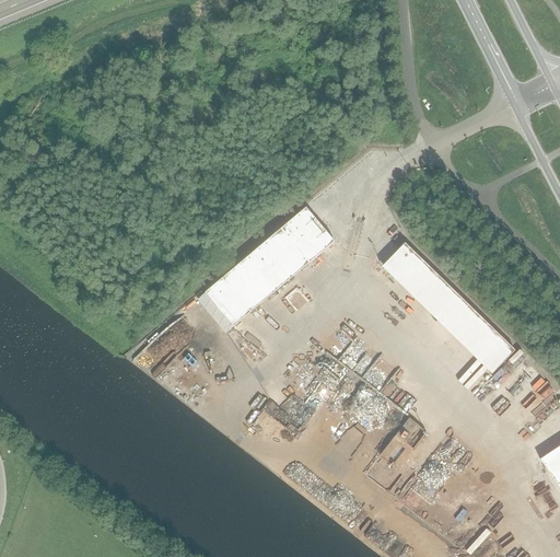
[(205,291),(234,325),(335,240),(306,206),(205,291)]
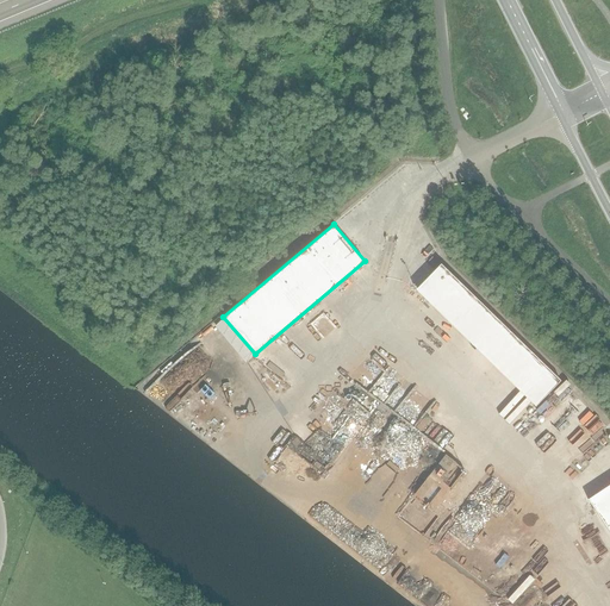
[(536,405),(561,379),(441,262),(416,288),(536,405)]
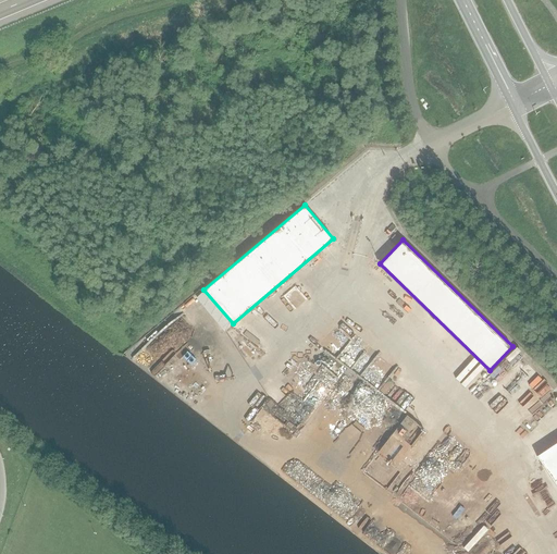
[(535,385),(544,396),(555,388),(546,377),(535,385)]
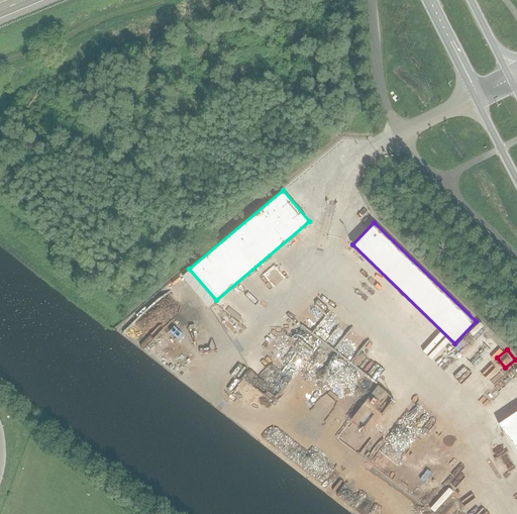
[(380,382),(353,417),(370,430),(397,395),(380,382)]
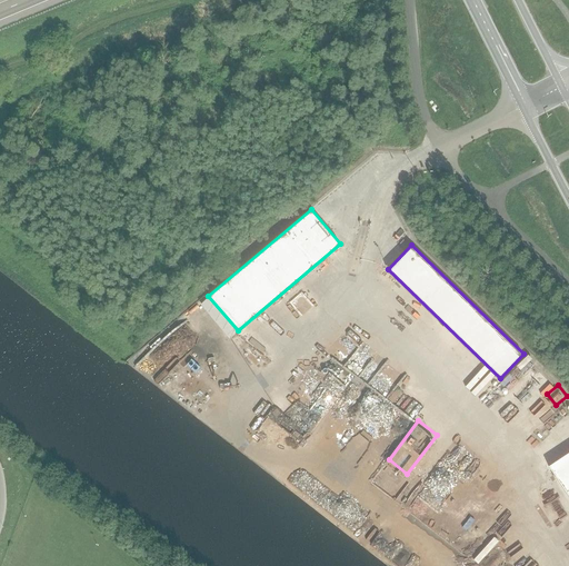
[(568,450),(549,465),(568,495),(568,450)]
